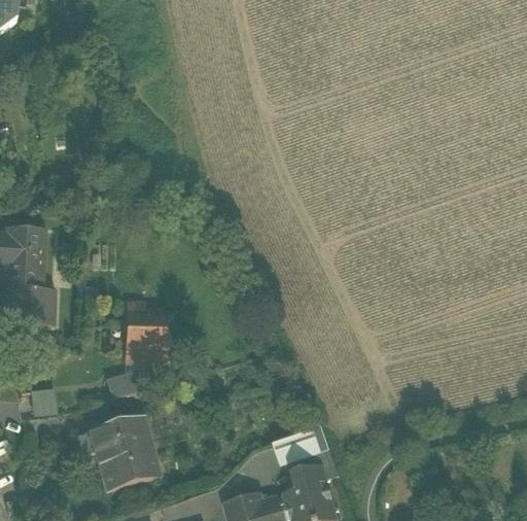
[(16,8),(18,0),(0,0),(0,31),(15,20),(16,8)]
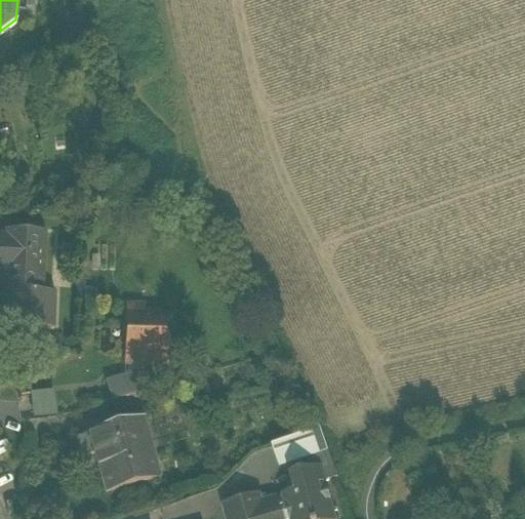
[(17,0),(16,8),(34,10),(35,0),(17,0)]
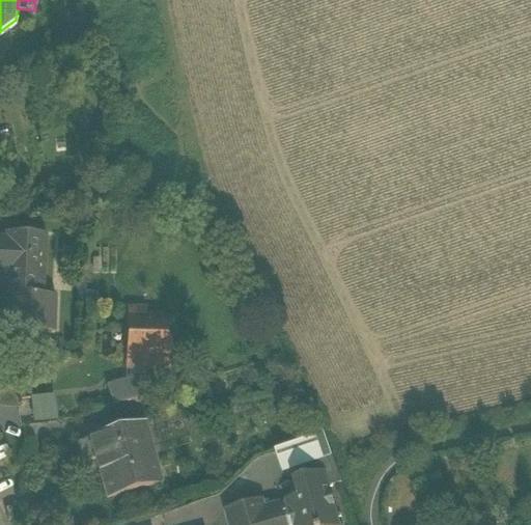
[(0,154),(12,153),(8,127),(0,128),(0,154)]
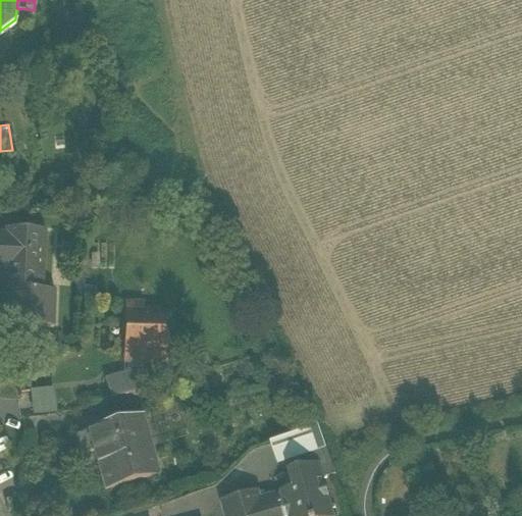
[(13,287),(43,288),(43,287),(45,226),(13,226),(13,229),(0,229),(0,263),(12,264),(11,287),(13,287)]
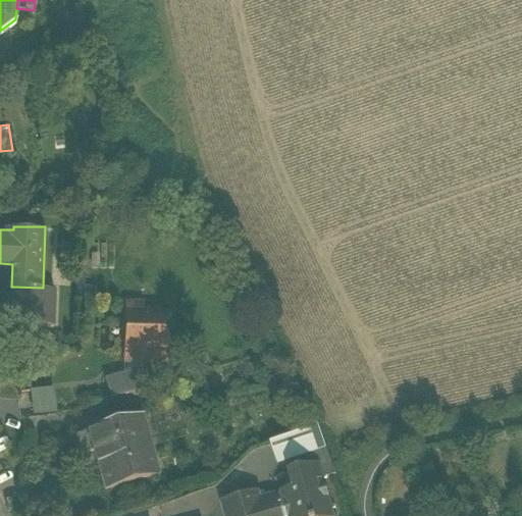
[(0,322),(52,323),(53,287),(43,287),(43,288),(13,287),(13,293),(1,293),(0,322)]
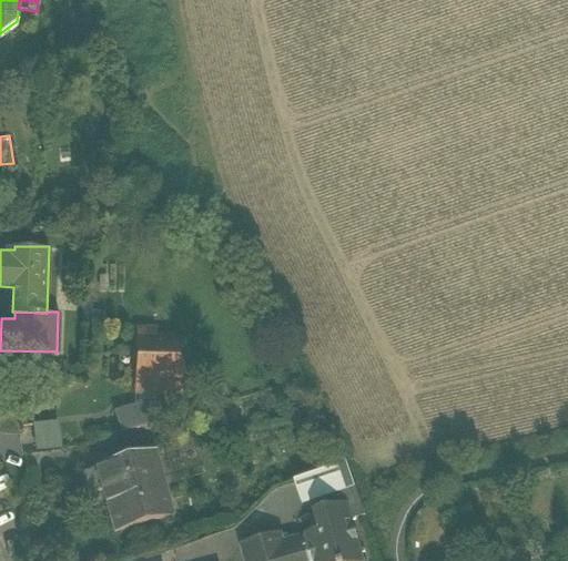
[(152,388),(181,389),(183,335),(155,334),(155,326),(137,325),(135,379),(152,380),(152,388)]
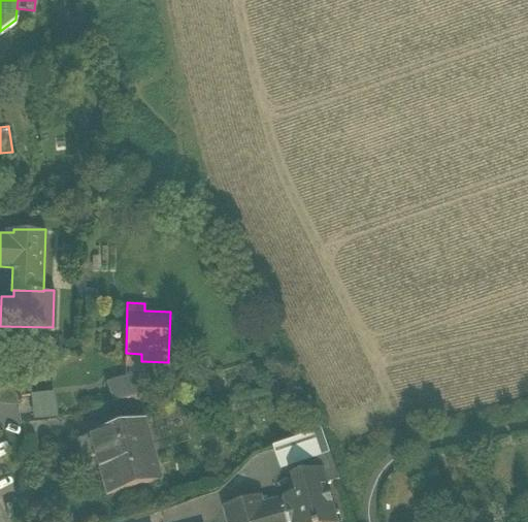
[(127,377),(142,372),(141,368),(141,361),(141,354),(126,353),(125,373),(105,379),(127,377)]
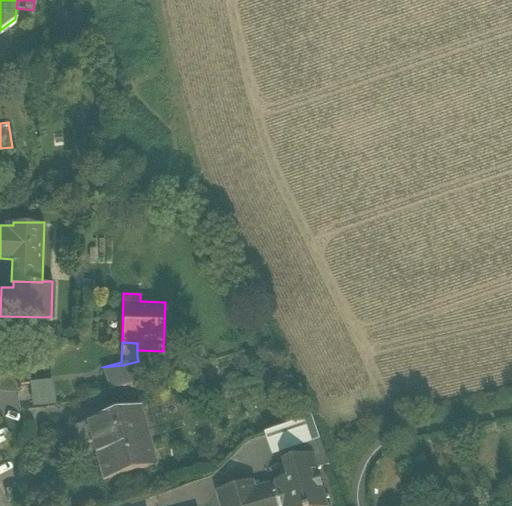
[(102,367),(108,387),(142,377),(138,361),(123,365),(102,367)]
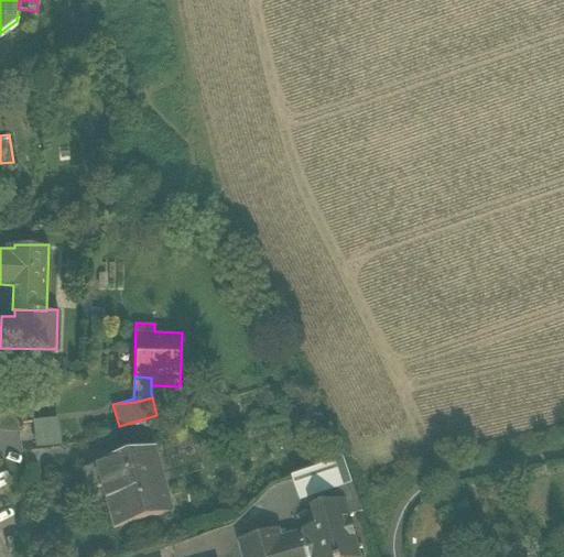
[(32,418),(35,444),(60,440),(56,414),(32,418)]
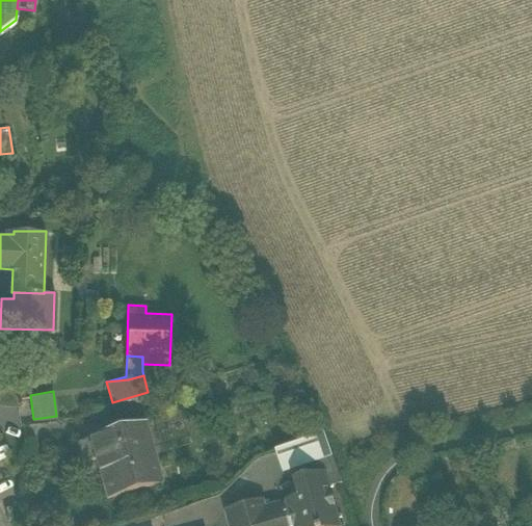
[(95,454),(106,496),(160,480),(142,418),(88,434),(88,437),(76,440),(81,458),(95,454)]
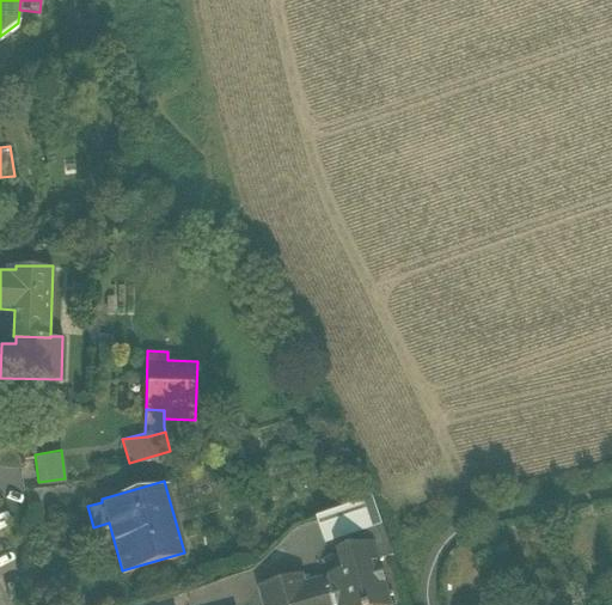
[(347,533),(379,521),(369,492),(317,515),(326,543),(348,536),(347,533)]
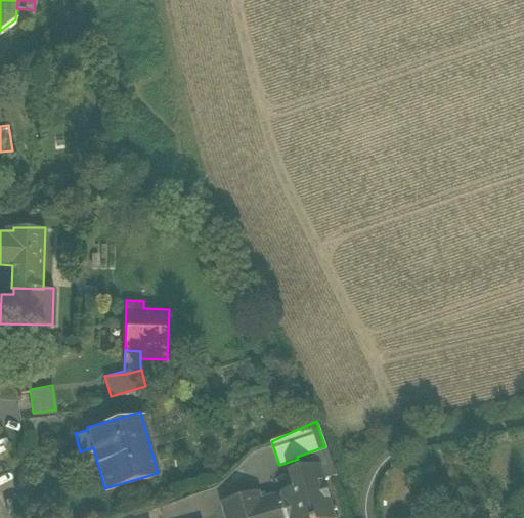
[(320,464),(324,477),(338,473),(328,446),(324,446),(297,457),(298,459),(301,470),(320,464)]
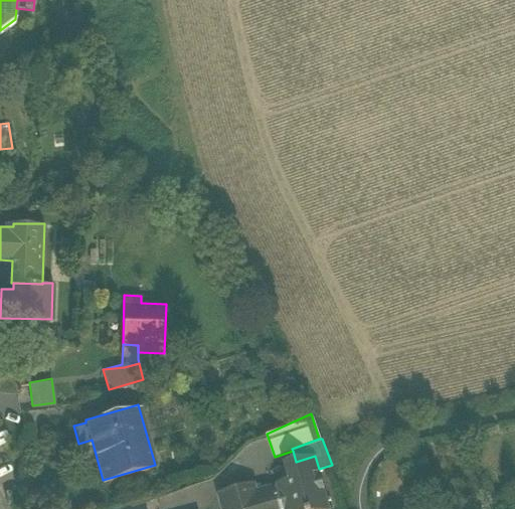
[(315,456),(296,462),(296,463),(297,463),(301,475),(295,479),(289,480),(274,485),(279,503),(278,504),(279,508),(330,508),(319,469),(315,456)]
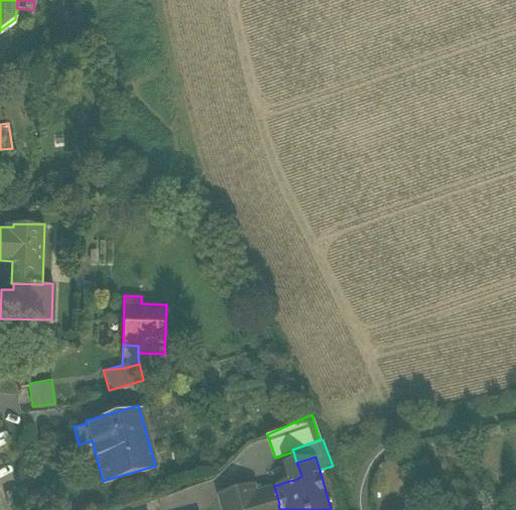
[(285,468),(289,481),(295,480),(301,476),(297,464),(296,464),(296,463),(286,465),(284,466),(285,468)]
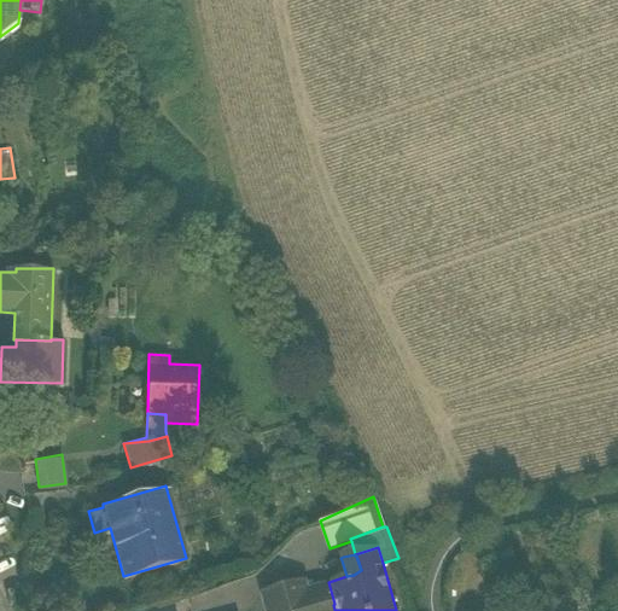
[(334,610),(333,605),(334,604),(328,582),(297,591),(295,581),(262,591),(267,610),(334,610)]
